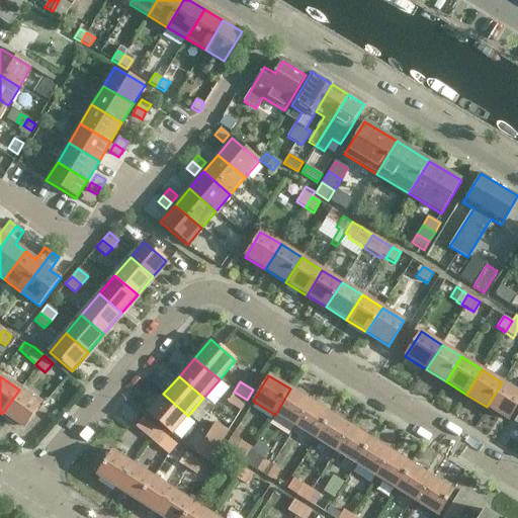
[(508,421),(517,404),(517,392),(502,382),(487,407),(508,421)]
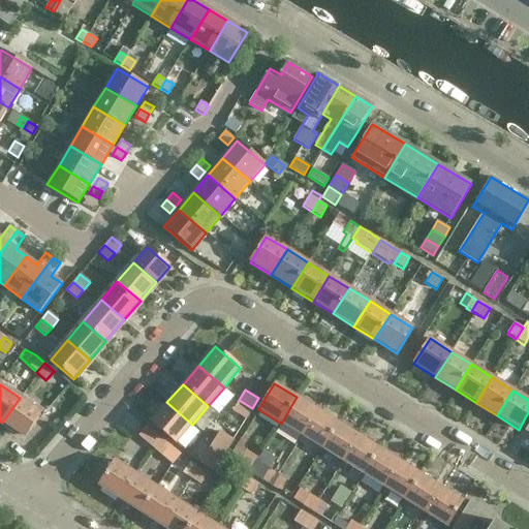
[(301,436),(316,410),(297,397),(281,424),(301,436)]
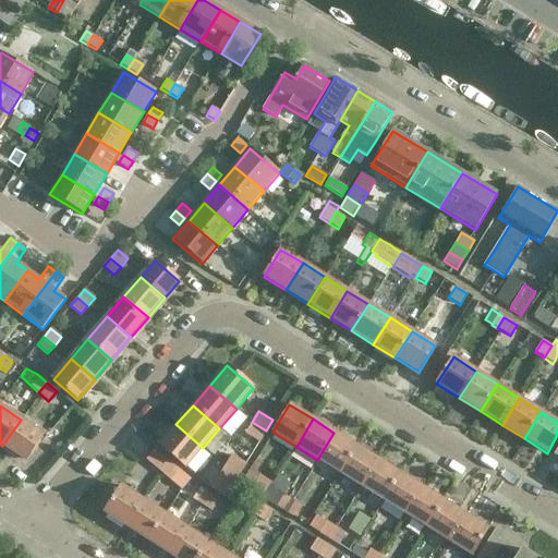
[(21,420),(2,446),(25,462),(44,435),(21,420)]
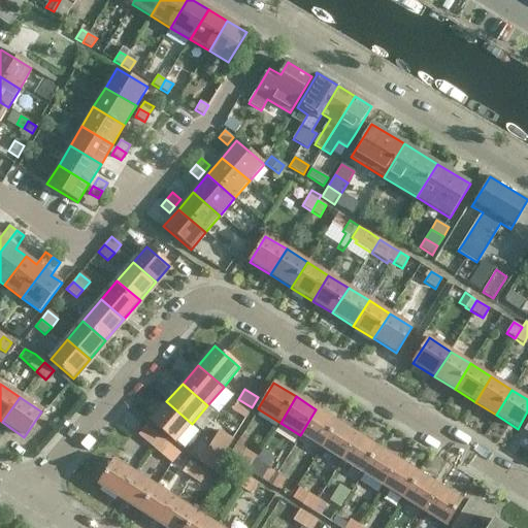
[(232,410),(245,419),(252,407),(238,399),(232,410)]
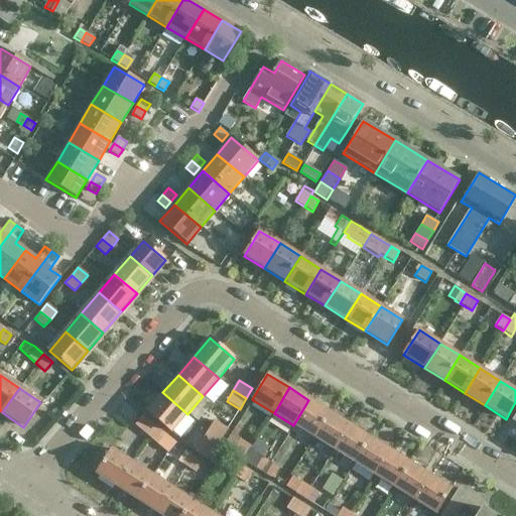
[(171,433),(172,432),(187,414),(162,392),(146,411),(171,433)]
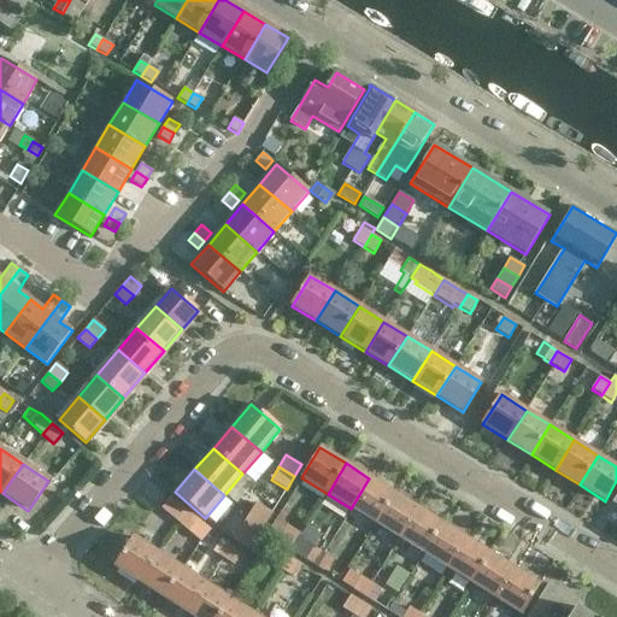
[(375,523),(394,494),(369,479),(351,509),(375,523)]
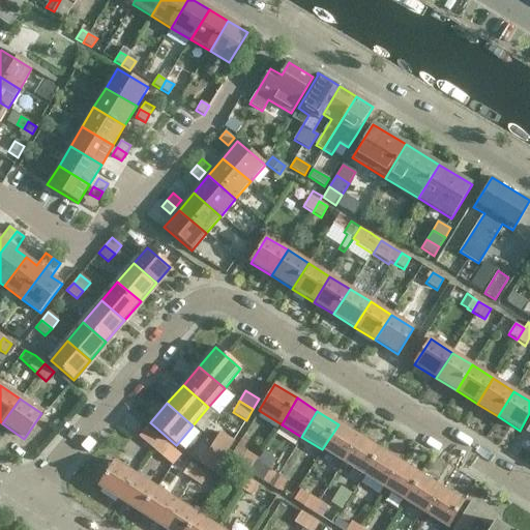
[(343,463),(358,437),(339,424),(322,449),(343,463)]
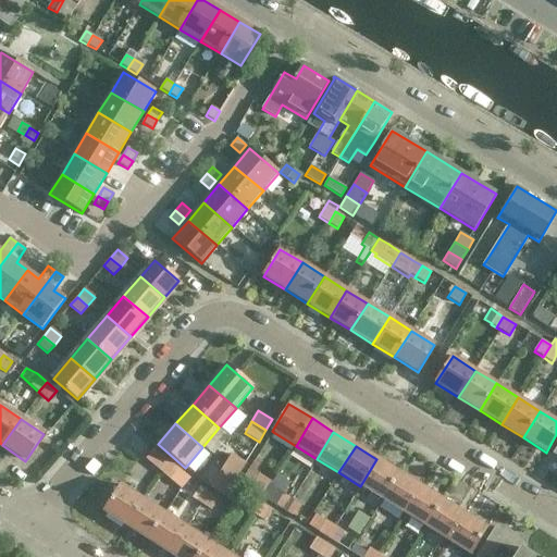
[(146,459),(164,474),(173,466),(155,449),(146,459)]
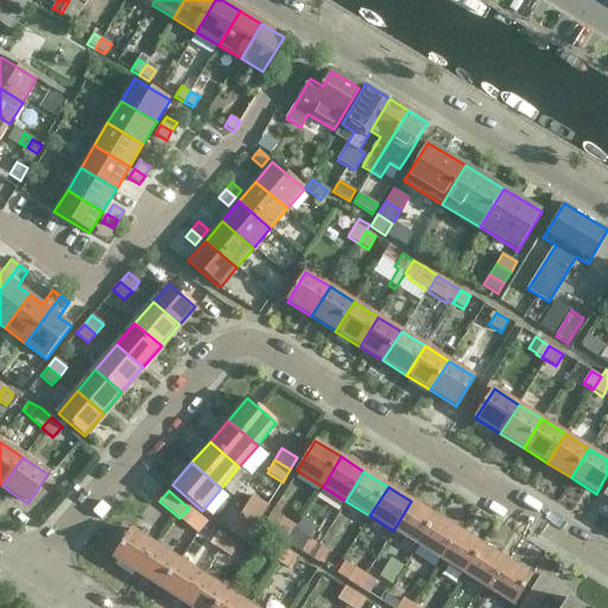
[(252,496),(245,508),(260,518),(267,506),(252,496)]
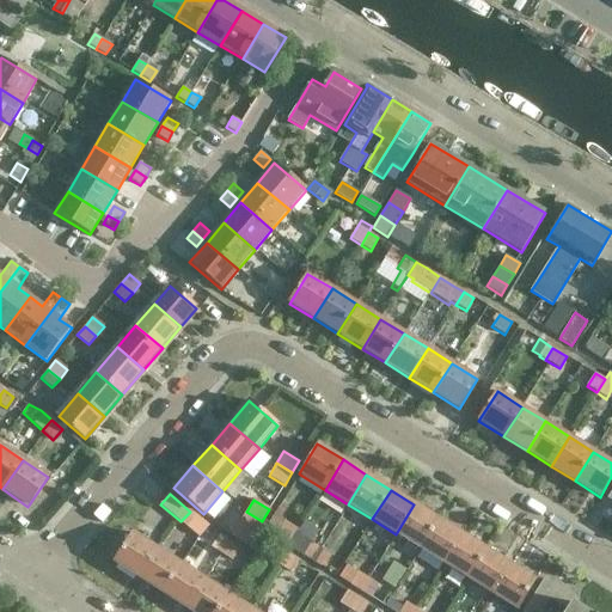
[(420,549),(438,519),(414,505),(396,534),(420,549)]
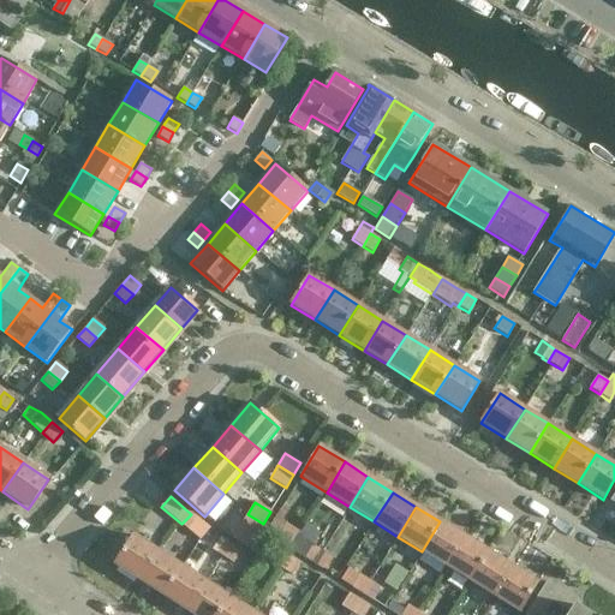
[(264,535),(290,549),(304,525),(299,523),(293,530),(281,523),(286,514),(279,511),(264,535)]
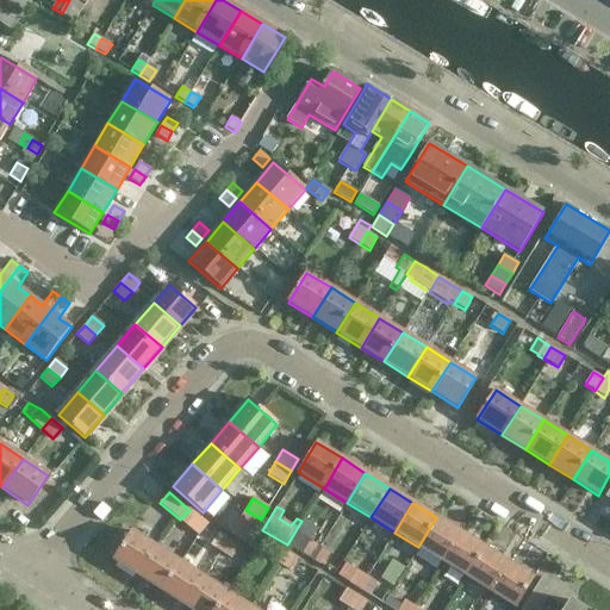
[(180,520),(203,539),(212,528),(190,510),(180,520)]
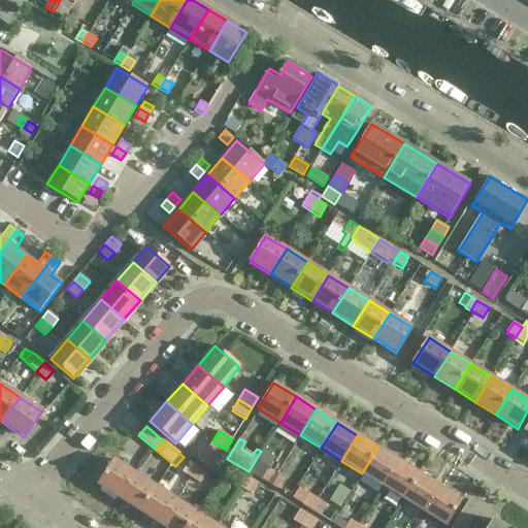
[(205,452),(220,460),(226,450),(212,441),(205,452)]
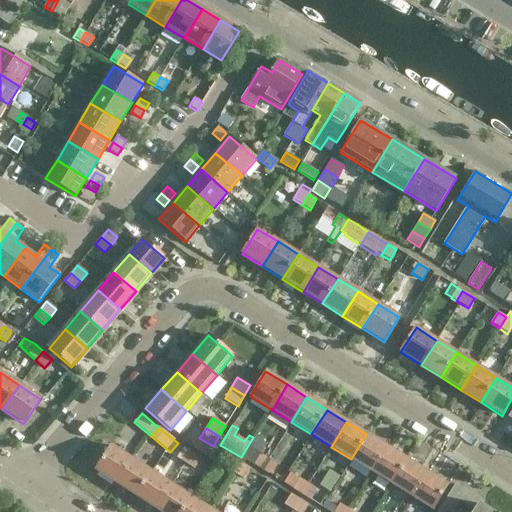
[(371,472),(387,447),(366,434),(351,459),(371,472)]
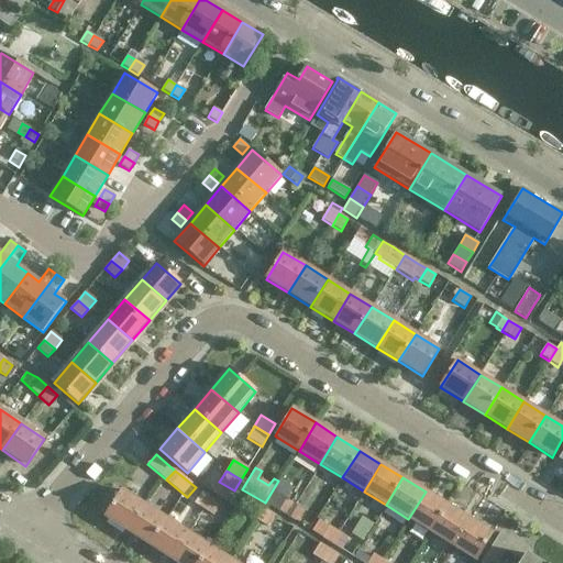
[(203,510),(211,498),(202,494),(196,487),(187,497),(194,503),(194,504),(203,510)]
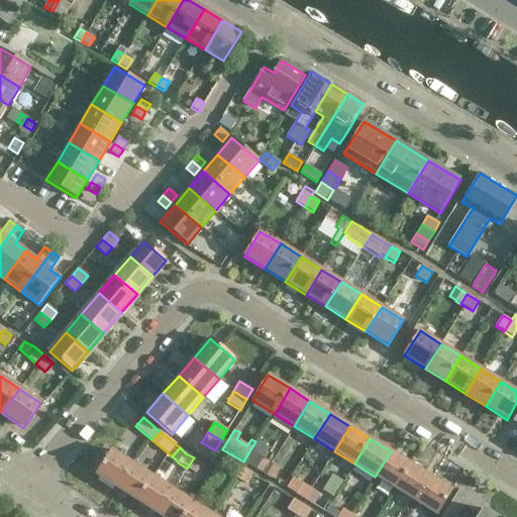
[(96,475),(118,489),(132,463),(112,450),(96,475)]
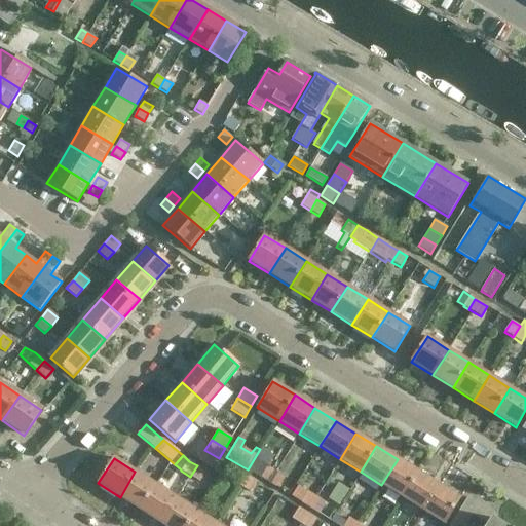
[(398,459),(381,485),(402,498),(417,473),(398,459)]
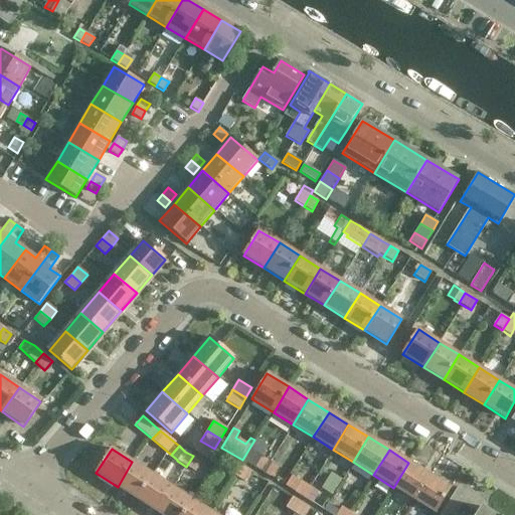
[(201,462),(193,456),(186,467),(194,472),(201,462)]
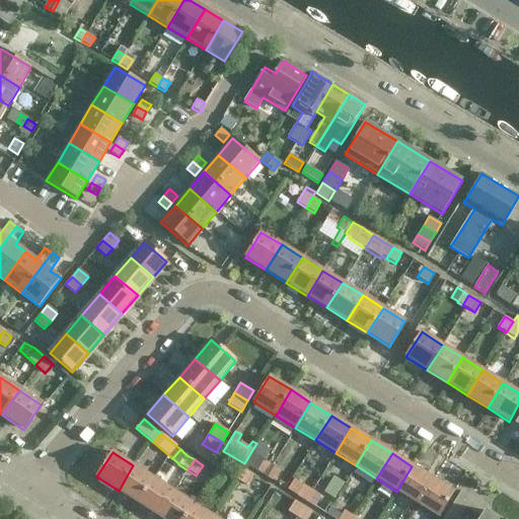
[(256,470),(266,475),(272,465),(264,460),(256,470)]
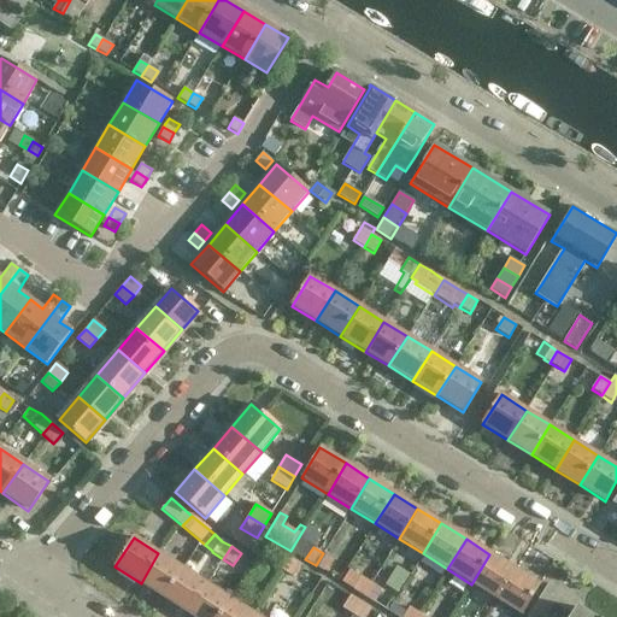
[(272,564),(283,571),(291,559),(281,552),(272,564)]
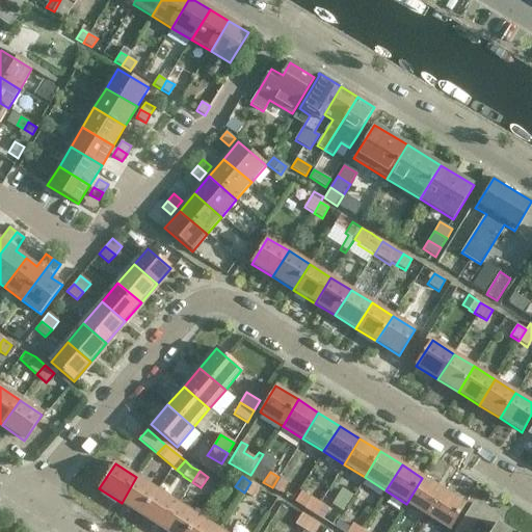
[(141,515),(157,490),(136,477),(122,503),(141,515)]
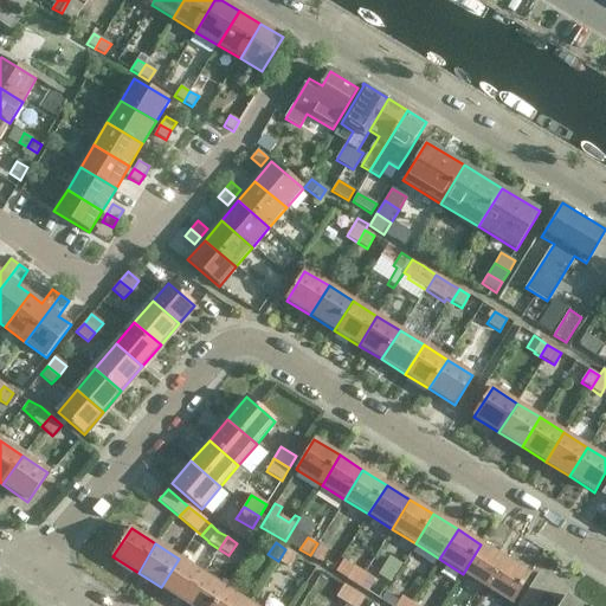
[(310,555),(320,562),(328,549),(317,543),(310,555)]
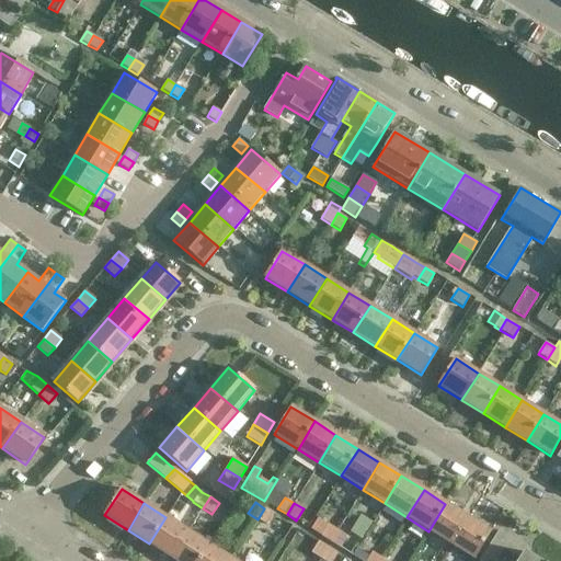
[(451,545),(468,517),(445,504),(428,531),(451,545)]
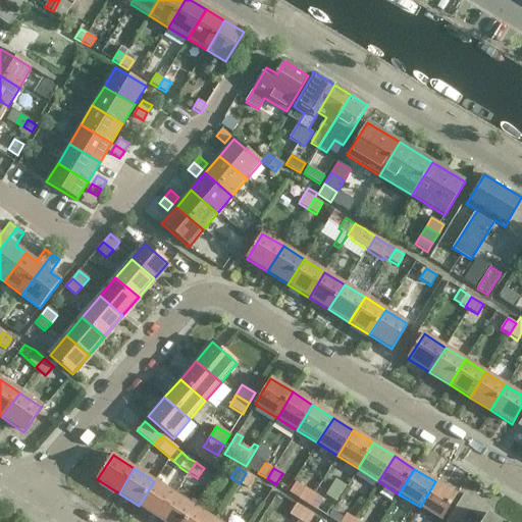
[(248,488),(255,478),(246,473),(240,483),(248,488)]
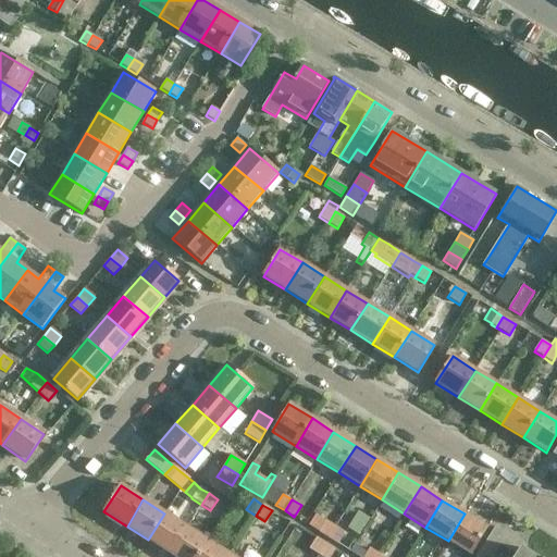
[(170,554),(187,528),(164,514),(148,540),(170,554)]
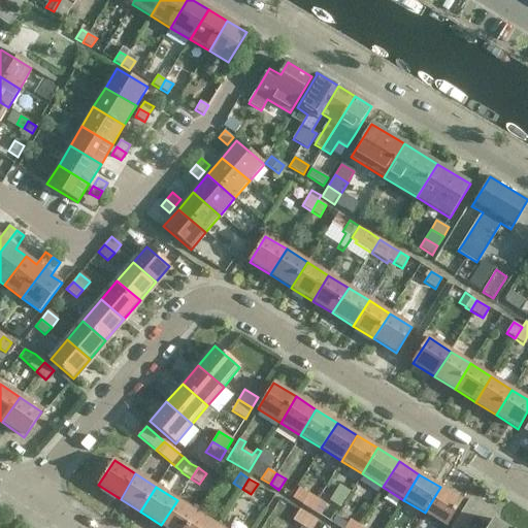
[(447,527),(463,501),(440,487),(425,513),(447,527)]
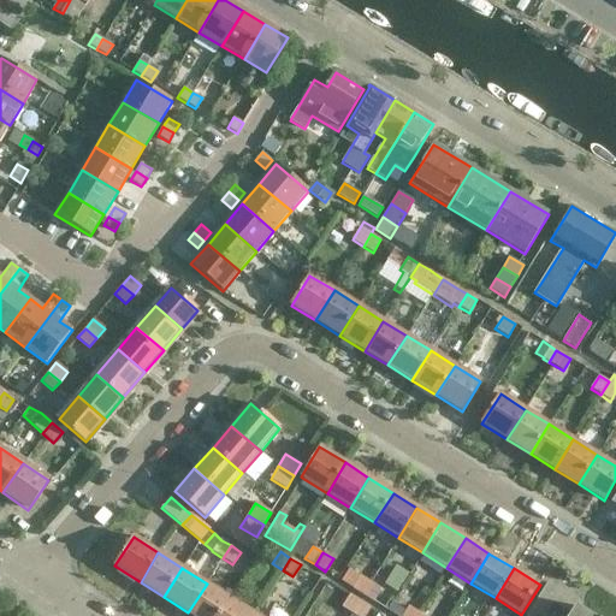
[(341,581),(353,588),(363,596),(371,582),(361,576),(360,578),(348,570),(341,581)]
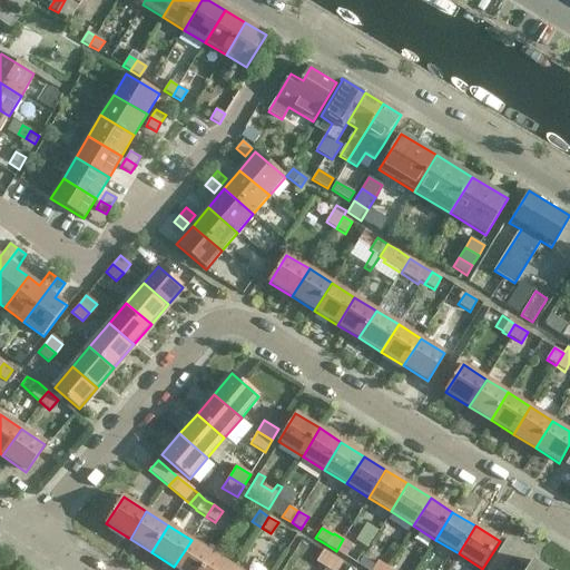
[(343,539),(336,551),(345,557),(353,544),(343,539)]
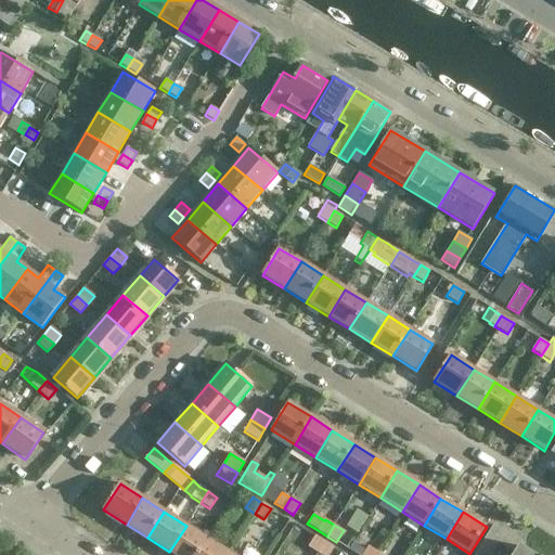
[(487,536),(498,542),(504,532),(493,525),(487,536)]
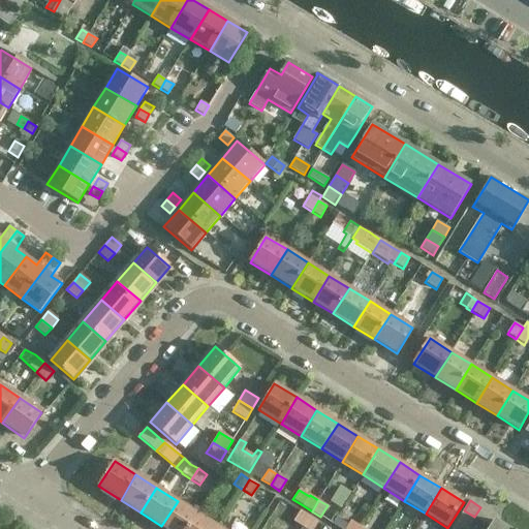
[(164,528),(188,528),(197,514),(178,501),(161,526),(164,528)]
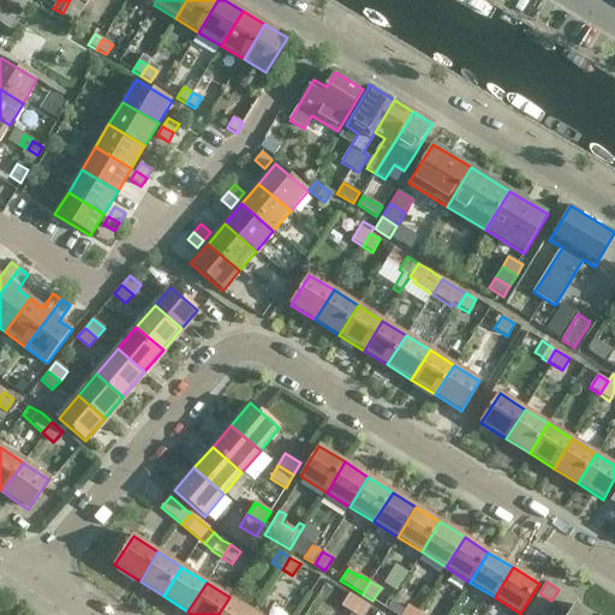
[(551,601),(561,607),(568,596),(559,590),(551,601)]
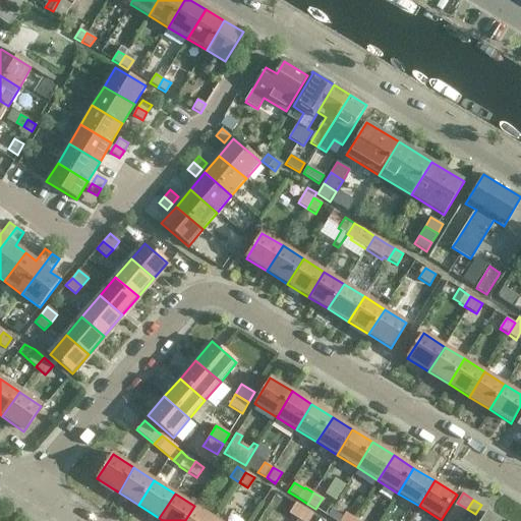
[(289,514),(297,520),(304,509),(295,503),(289,514)]
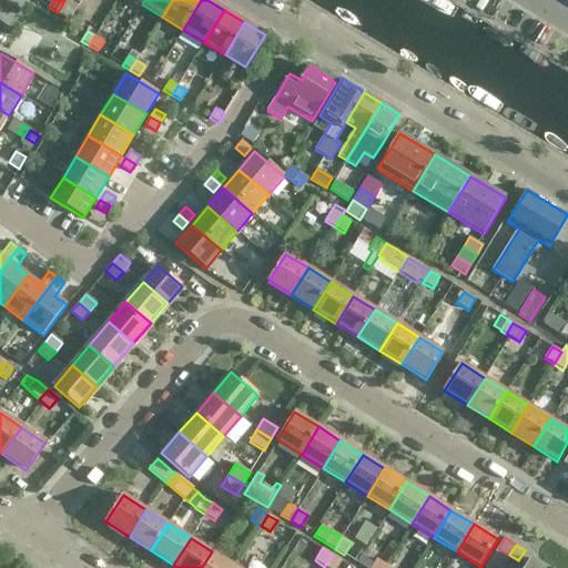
[(509,555),(498,548),(492,558),(503,566),(509,555)]
